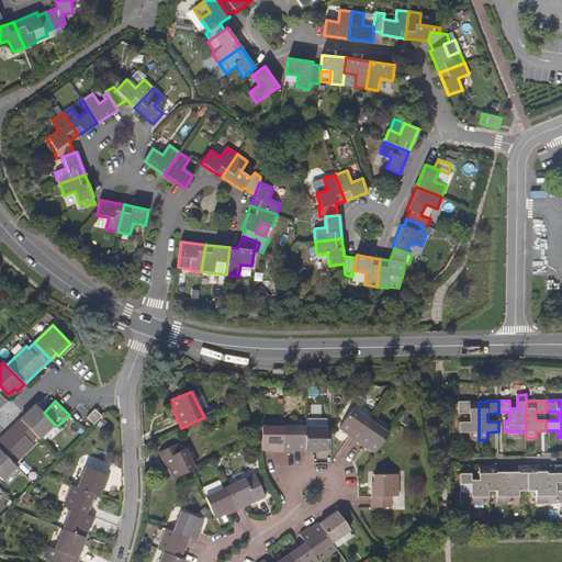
[(479,440),(479,402),(459,402),(459,414),(471,414),(471,422),(459,423),(459,433),(471,433),(471,439),(479,440)]
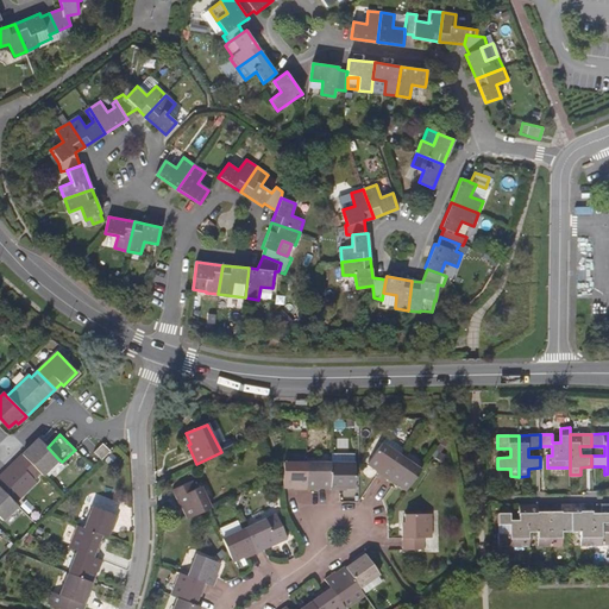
[(402,456),(407,450),(387,437),(369,462),(378,469),(377,471),(380,473),(387,478),(402,456)]
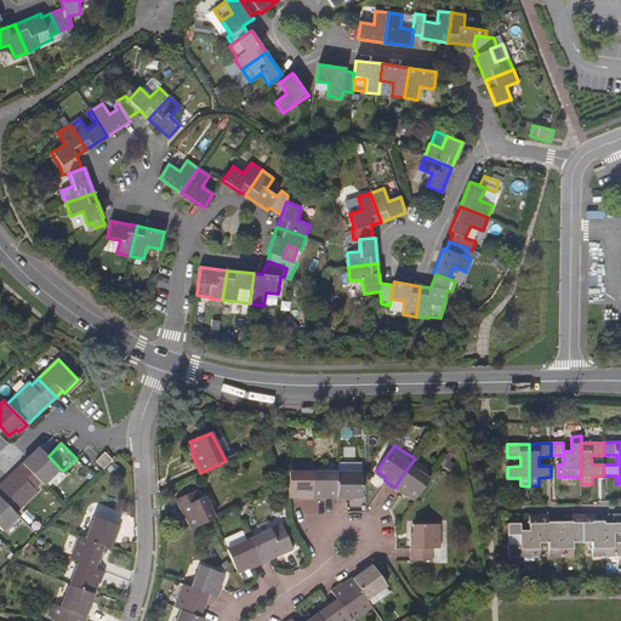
[(43,484),(60,468),(49,456),(39,448),(22,463),(40,482),(43,484)]
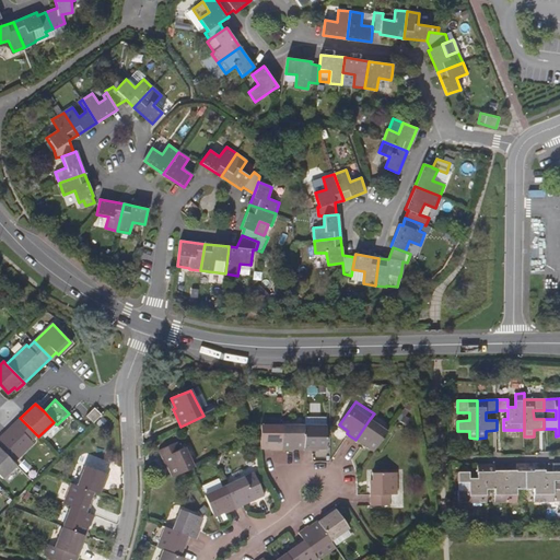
[(93,423),(102,415),(95,407),(86,416),(93,423)]
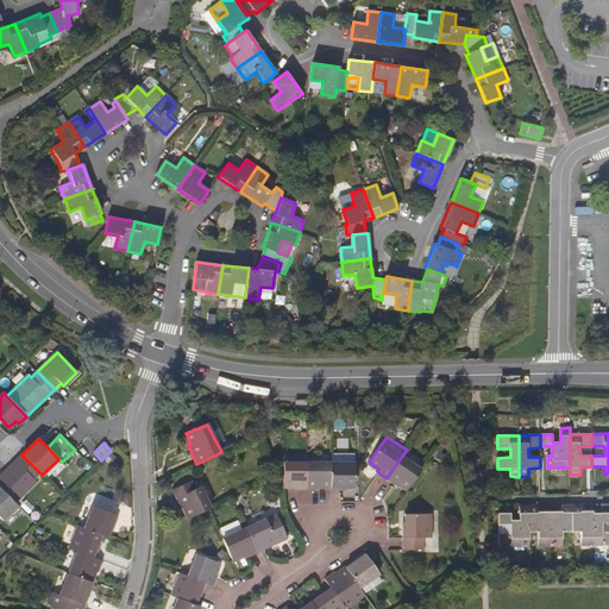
[(39,472),(22,454),(0,475),(0,487),(14,502),(36,481),(33,477),(39,472)]
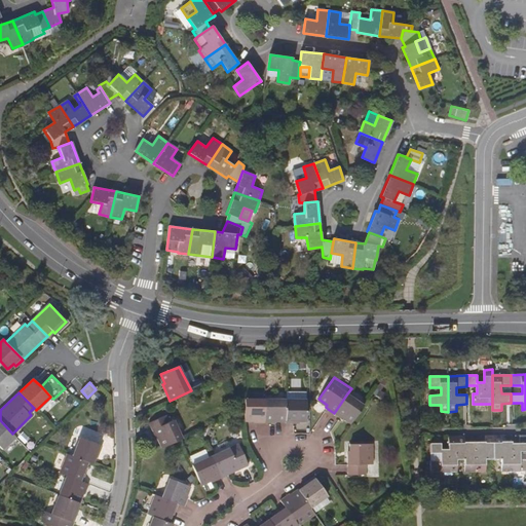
[(334,413),(340,418),(342,419),(343,417),(352,423),(361,411),(365,406),(347,393),(334,413)]
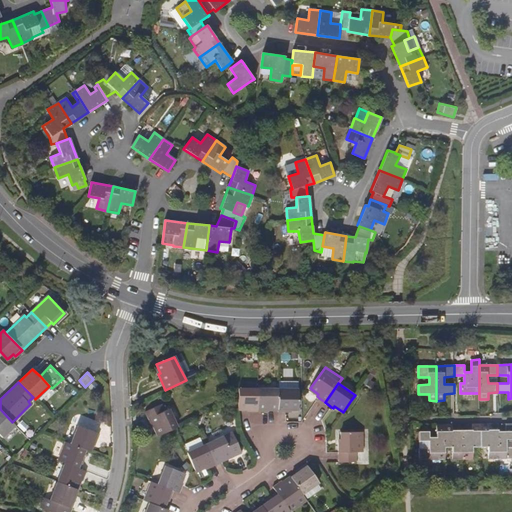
[(259,412),(259,389),(238,388),(238,398),(238,405),(238,409),(248,409),(248,411),(259,412)]
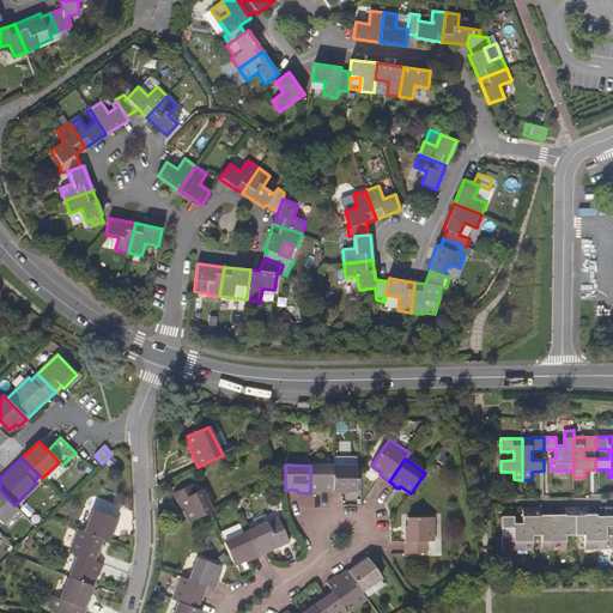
[(310,466),(310,493),(321,493),(322,490),(333,491),(334,466),(310,466)]
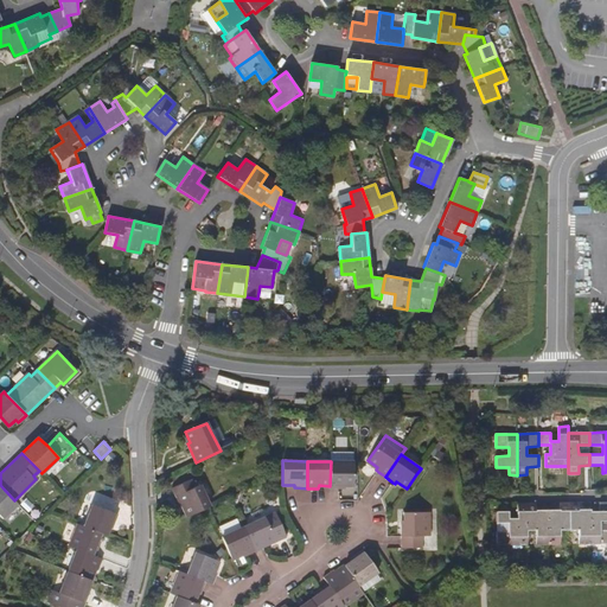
[(331,461),(330,486),(330,489),(339,489),(343,489),(343,485),(353,486),(355,461),(331,461)]
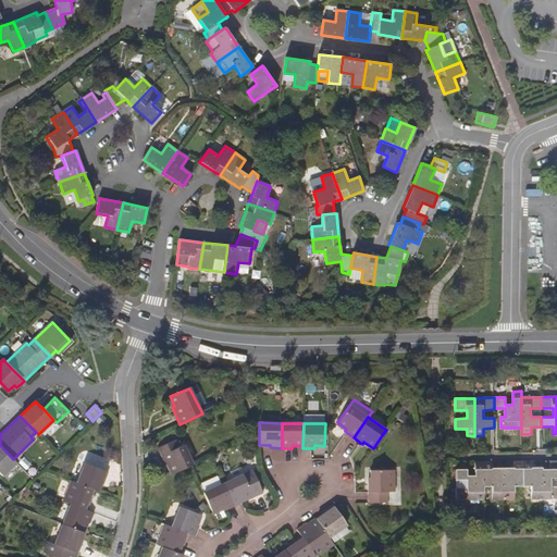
[(172,474),(192,466),(194,465),(184,445),(178,447),(175,441),(158,448),(165,465),(168,465),(172,474)]
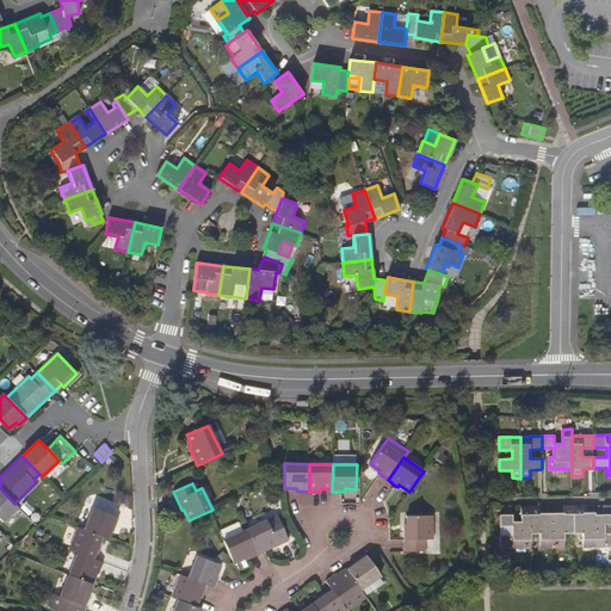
[(14,504),(0,488),(0,518),(2,522),(17,507),(14,504)]
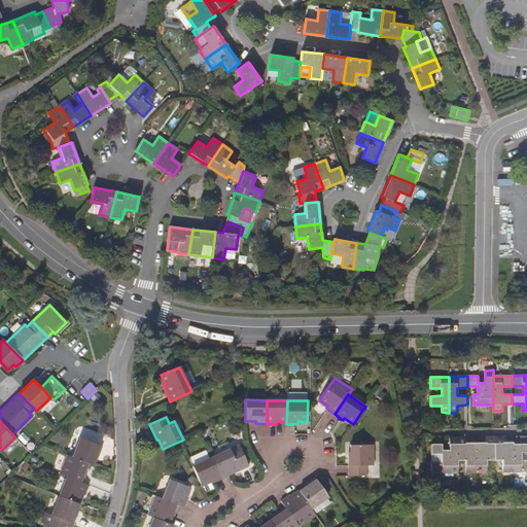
[(494,435),(486,436),(486,443),(476,443),(477,472),(487,472),(487,460),(494,460),(494,435)]
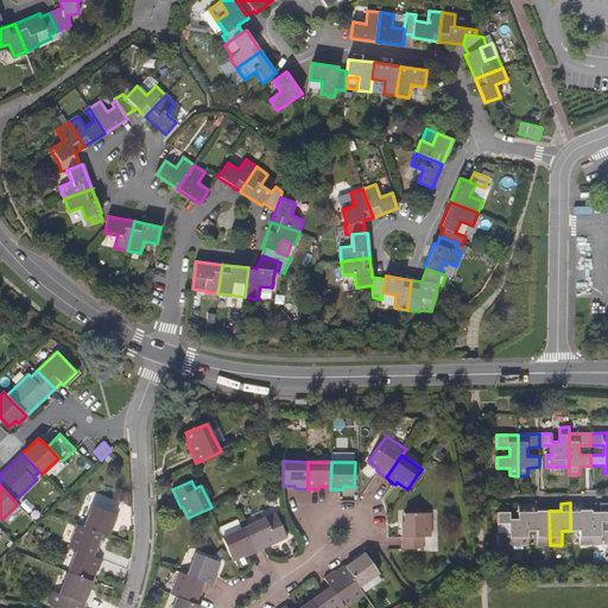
[(580,502),(570,502),(570,531),(581,531),(580,544),(593,545),(593,513),(591,511),(580,511),(580,502)]
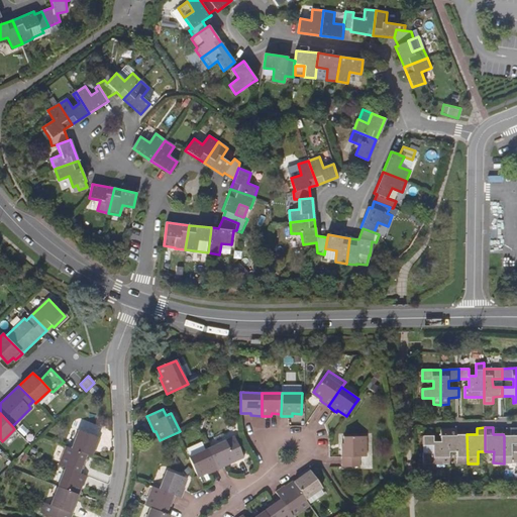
[(448,428),(441,428),(441,441),(434,441),(433,435),(423,436),(423,463),(449,463),(449,451),(448,428)]
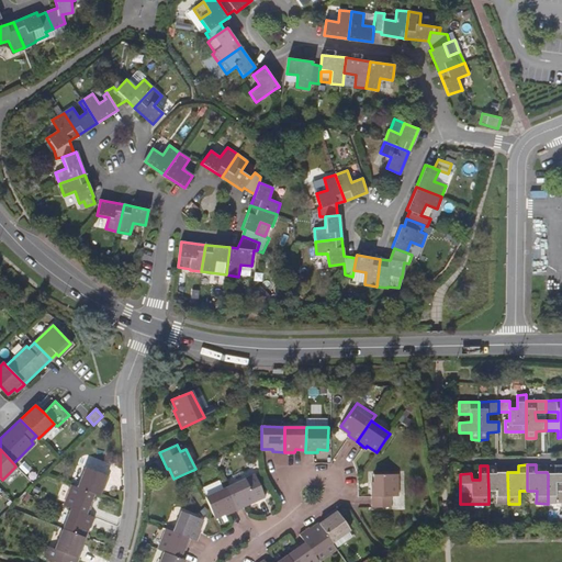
[(496,465),(487,465),(489,491),(496,491),(497,504),(508,504),(507,472),(496,472),(496,465)]
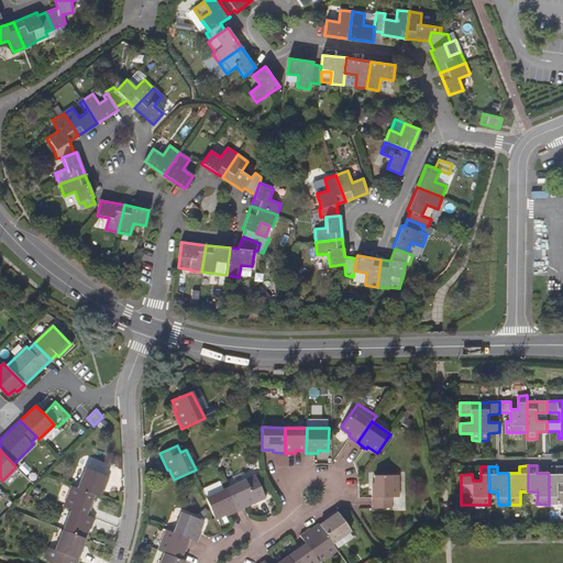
[(94,494),(100,496),(103,486),(106,487),(110,477),(86,467),(78,487),(94,494)]
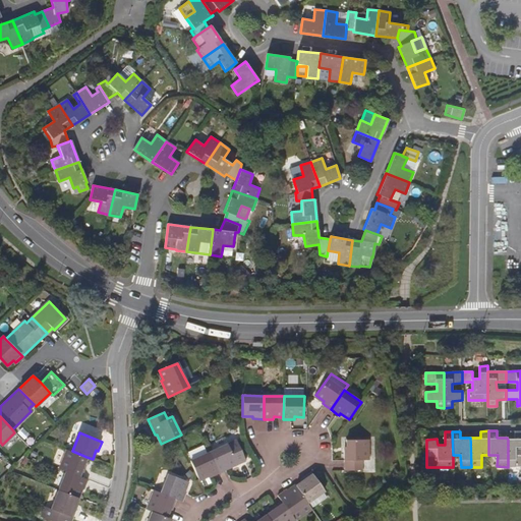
[(520,446),(520,439),(515,440),(508,440),(508,467),(520,466),(520,455),(515,456),(516,447),(520,446)]
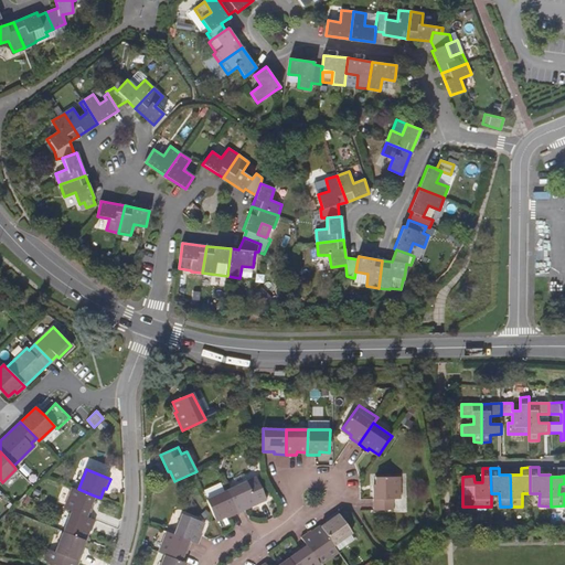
[(227,491),(237,513),(247,509),(247,507),(254,503),(266,498),(258,479),(257,477),(242,483),(227,491)]
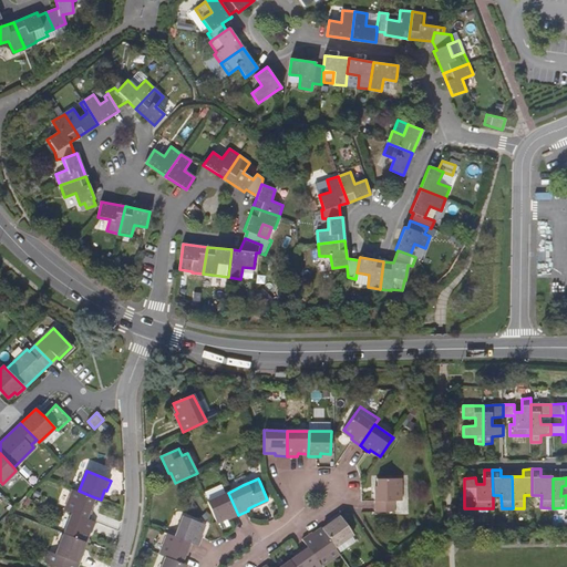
[(375,501),(375,512),(394,512),(394,501),(401,501),(401,478),(389,478),(378,478),(378,490),(375,490),(375,501)]
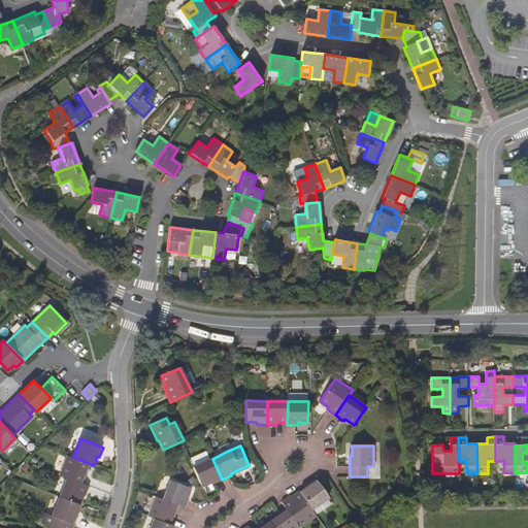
[(197,474),(202,486),(211,482),(212,484),(215,484),(222,480),(212,459),(211,459),(207,452),(191,459),(195,467),(193,467),(197,474)]
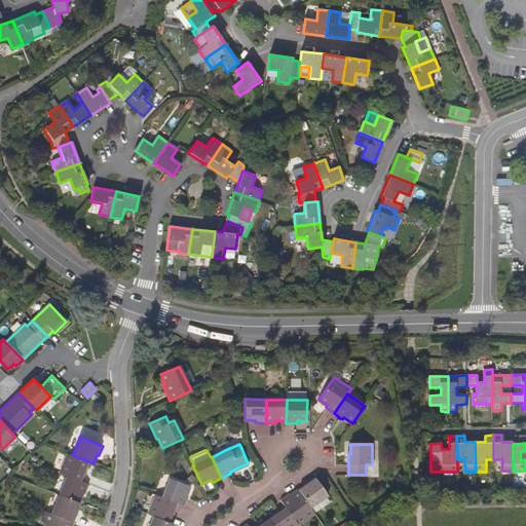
[(87,461),(73,455),(68,454),(61,473),(67,476),(82,482),(86,473),(84,472),(87,461)]
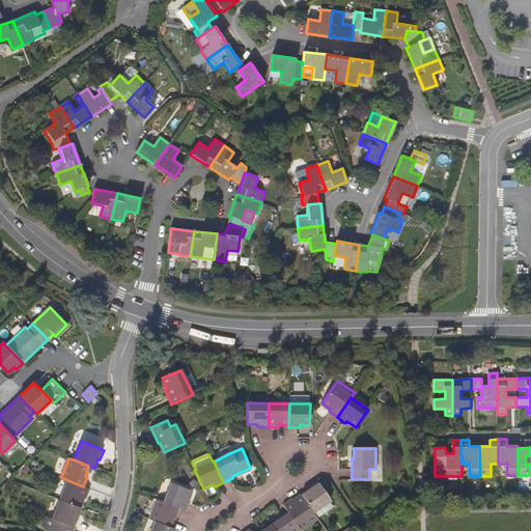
[(89,488),(83,486),(67,480),(60,499),(80,507),(84,498),(86,499),(89,488)]
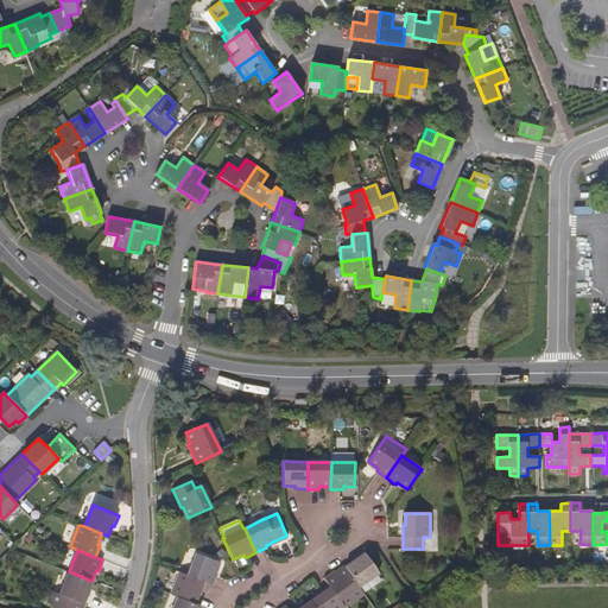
[(365,593),(384,580),(379,572),(375,567),(363,550),(354,557),(355,559),(346,567),(360,587),(365,593)]
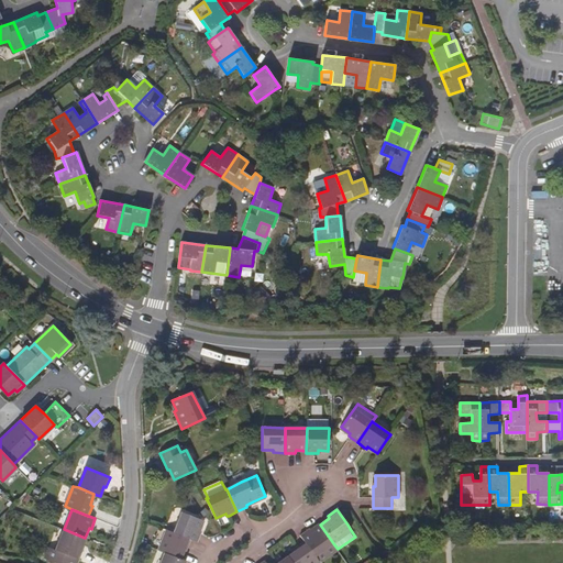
[(174,533),(190,539),(198,542),(200,534),(201,531),(199,531),(202,520),(191,516),(183,512),(174,533)]
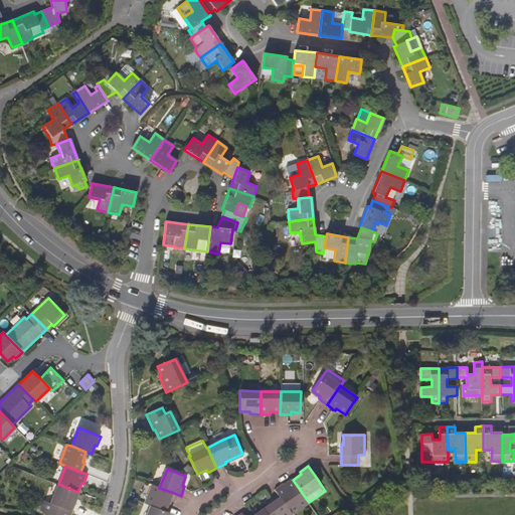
[(275,489),(279,495),(289,508),(305,497),(293,480),(285,485),(283,484),(275,489)]
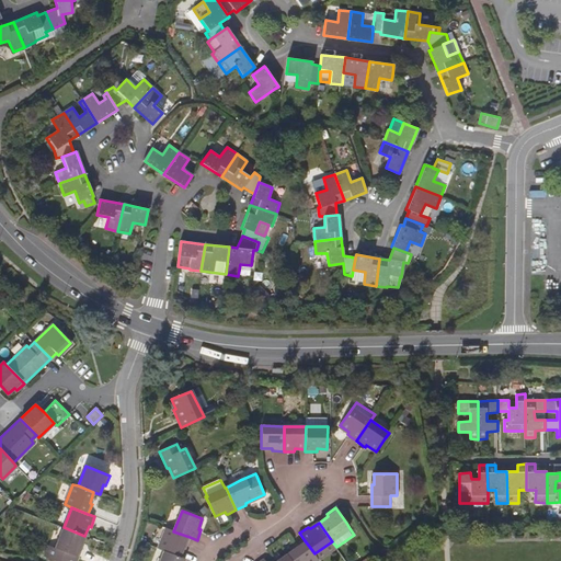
[(84,536),(64,527),(56,548),(48,545),(44,557),(56,560),(77,560),(79,557),(82,547),(81,546),(84,536)]
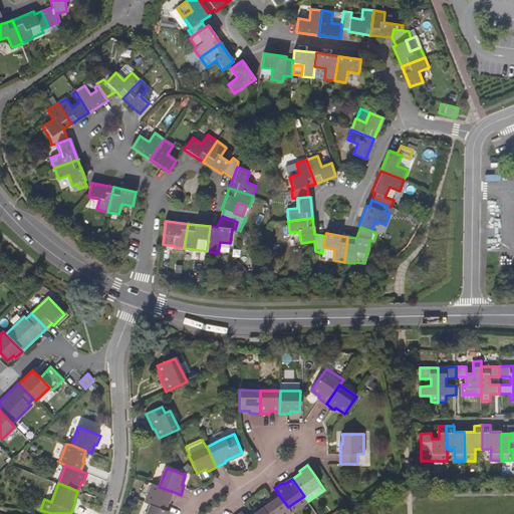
[(150,505),(165,510),(169,501),(171,502),(174,492),(159,487),(153,484),(146,503),(150,505)]
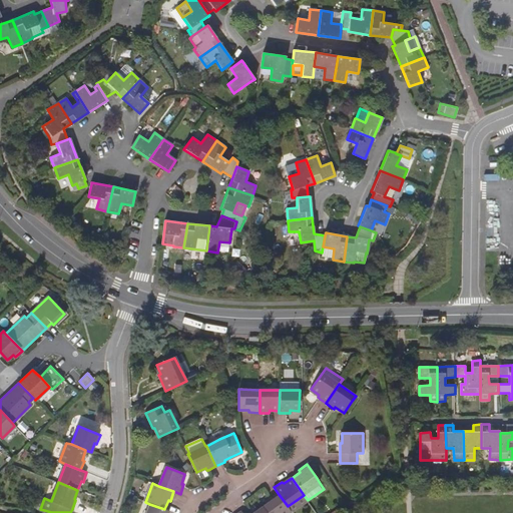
[(278,493),(272,497),(269,498),(271,500),(263,506),(267,512),(288,512),(291,511),(288,506),(278,493)]
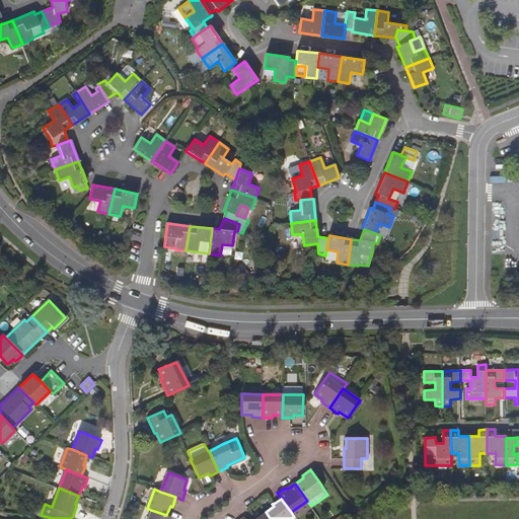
[(311,507),(311,506),(307,501),(291,512),(294,517),(295,518),(311,507)]
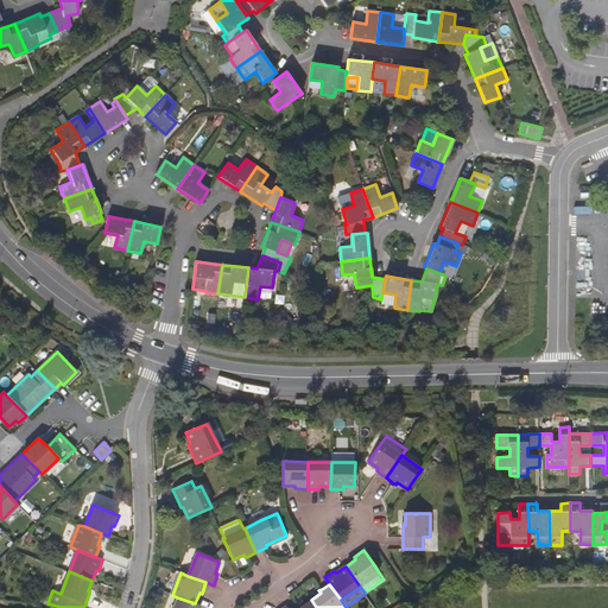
[(195,603),(177,597),(172,607),(200,607),(201,606),(195,603)]
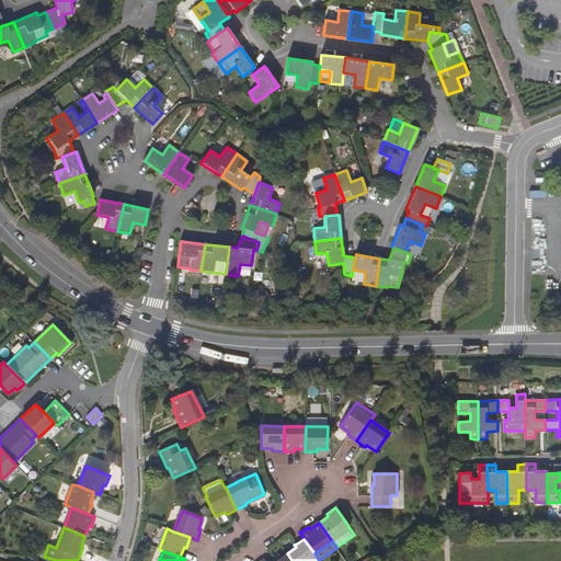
All buildings are outlined.
